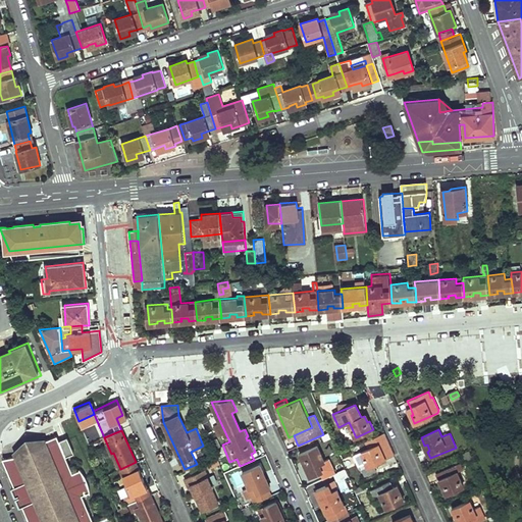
[(64,432),(57,435),(63,451),(70,448),(64,432)]
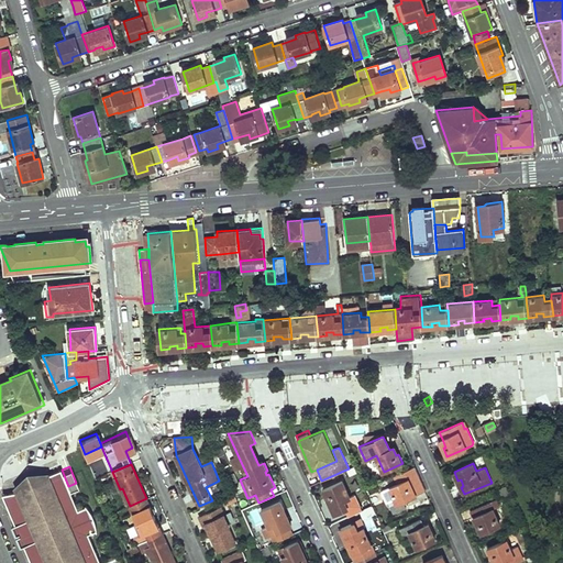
[(355,466),(348,470),(350,476),(357,473),(355,466)]
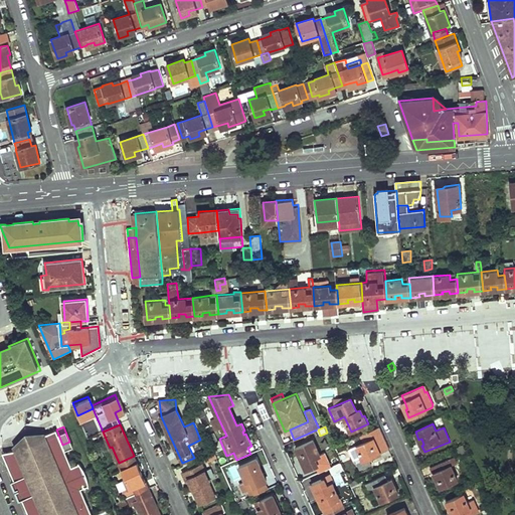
[(360,437),(363,443),(350,449),(355,460),(361,457),(363,461),(358,463),(361,469),(373,464),(370,458),(380,453),(389,449),(379,428),(360,437)]
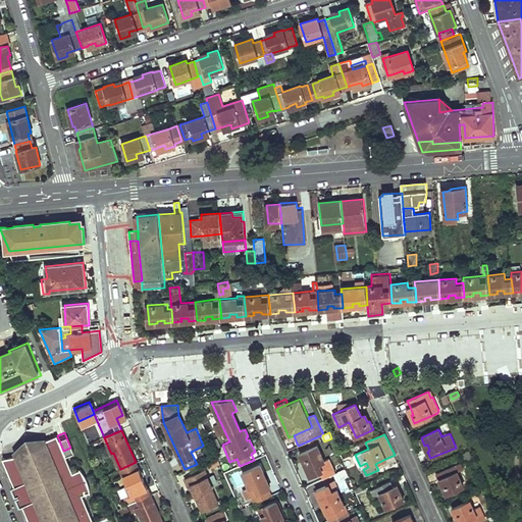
[(9,458),(3,459),(14,485),(12,486),(20,507),(22,506),(30,521),(94,521),(83,496),(90,491),(81,469),(73,473),(63,451),(57,435),(41,442),(42,446),(17,456),(9,458)]
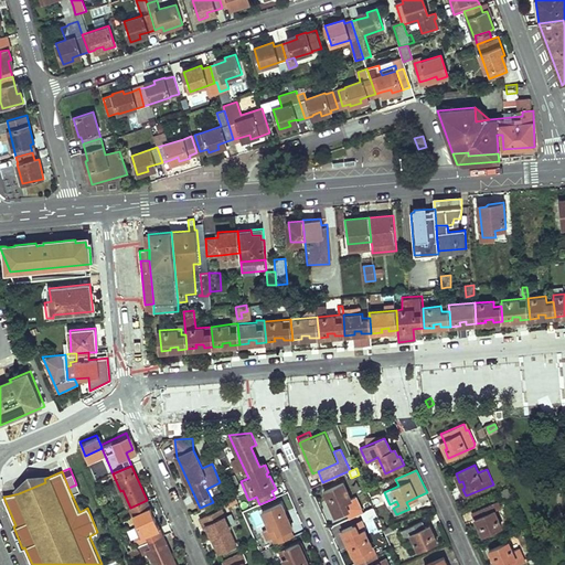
[(235,476),(228,479),(232,488),(238,484),(235,476)]
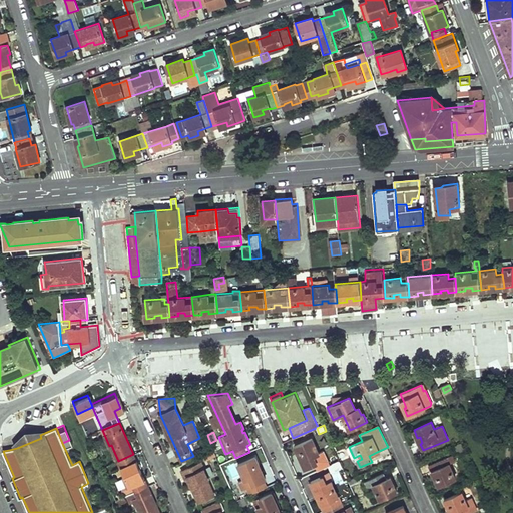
[(27,440),(16,445),(17,448),(41,438),(40,435),(27,440)]
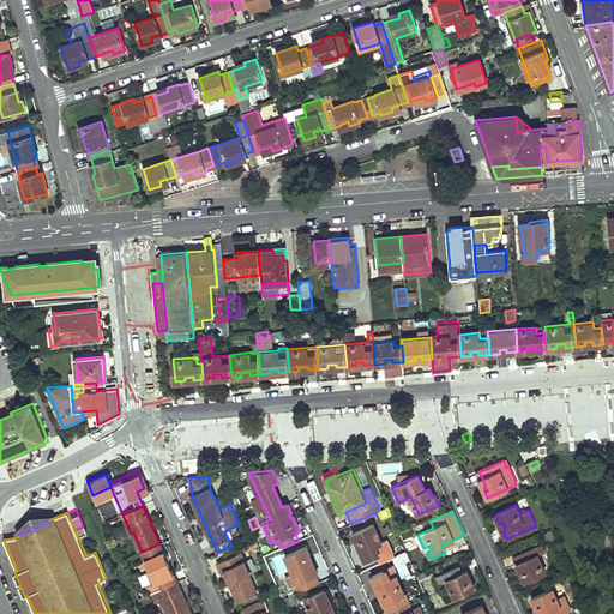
[(383,543),(374,524),(354,534),(357,543),(361,542),(365,549),(361,552),(365,560),(380,553),(377,546),(383,543)]
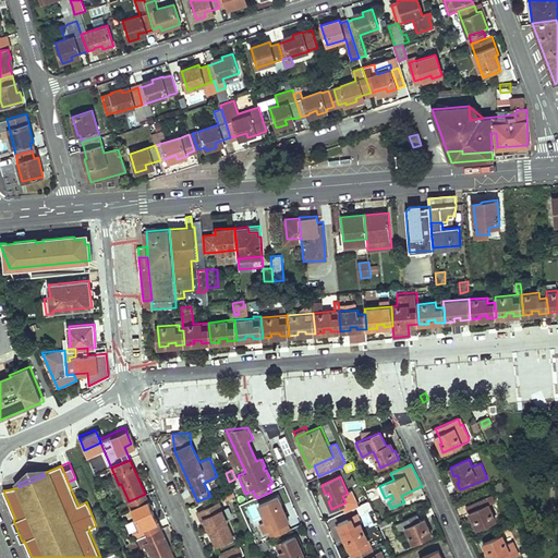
[(496,485),(499,492),(506,488),(502,483),(496,485)]
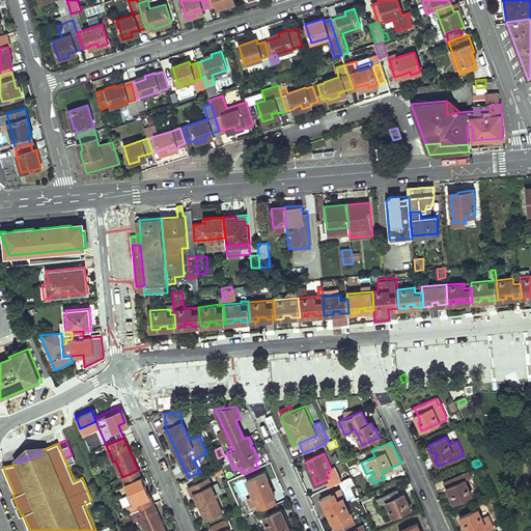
[(210,471),(213,477),(224,472),(222,466),(210,471)]
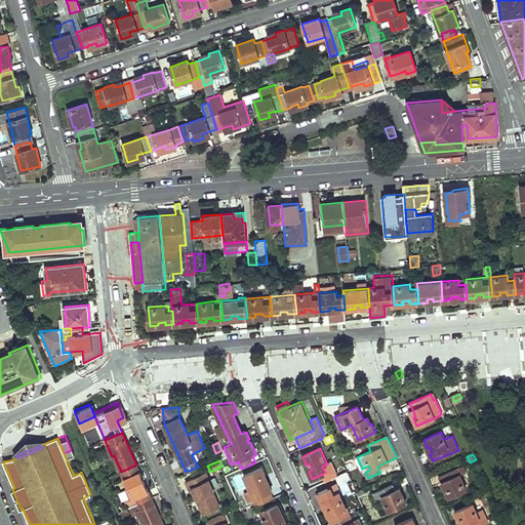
[(151,497),(136,465),(121,472),(128,488),(126,488),(133,505),(139,502),(151,497)]
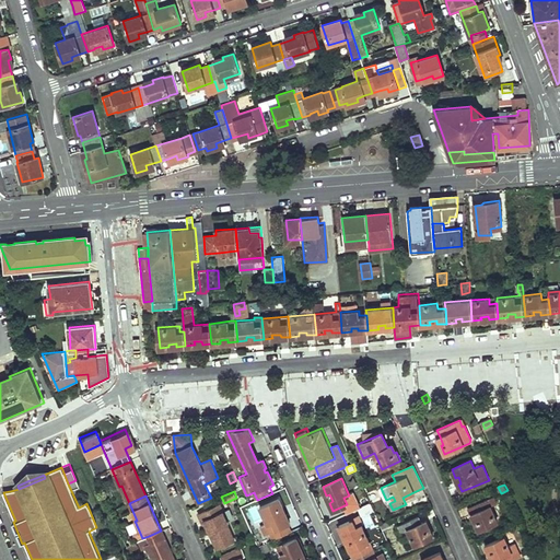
[(498,503),(493,497),(481,502),(469,508),(473,515),(475,514),(478,521),(476,522),(479,531),(499,522),(492,505),(498,503)]
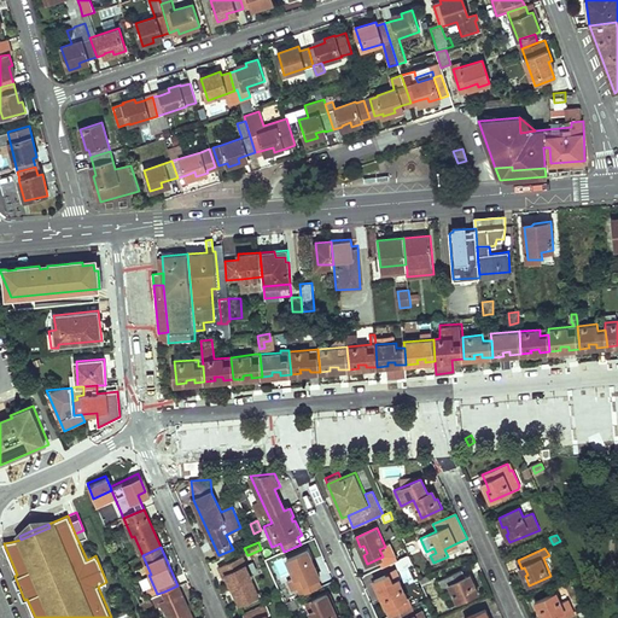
[(312,560),(308,552),(287,560),(296,578),(290,581),(293,589),(299,587),(303,595),(321,588),(318,579),(320,577),(315,567),(313,569),(309,561),(312,560)]
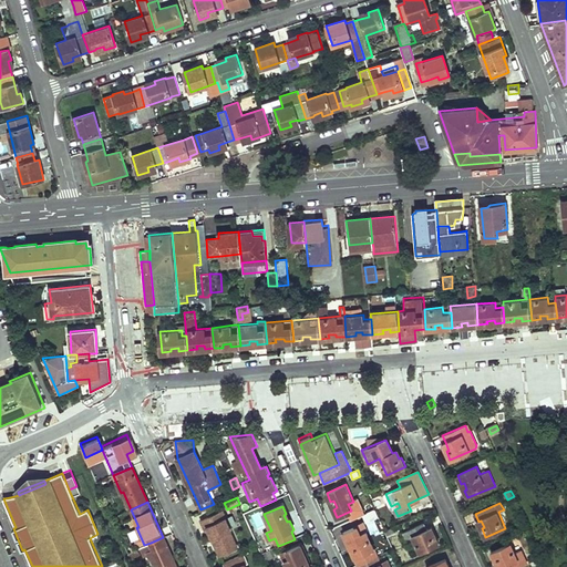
[(381,523),(375,509),(364,514),(368,522),(371,519),(374,525),(381,523)]
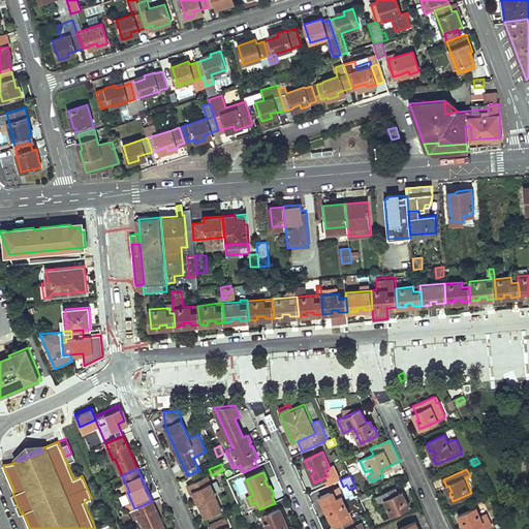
[(209,476),(183,488),(187,495),(195,492),(206,518),(221,510),(214,494),(216,494),(209,476)]
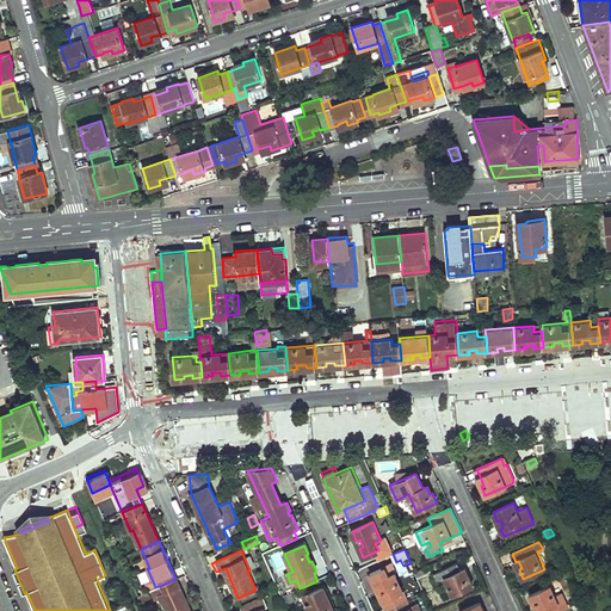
[(457,563),(436,573),(439,580),(445,578),(454,594),(474,586),(469,576),(467,578),(462,569),(460,571),(457,563)]
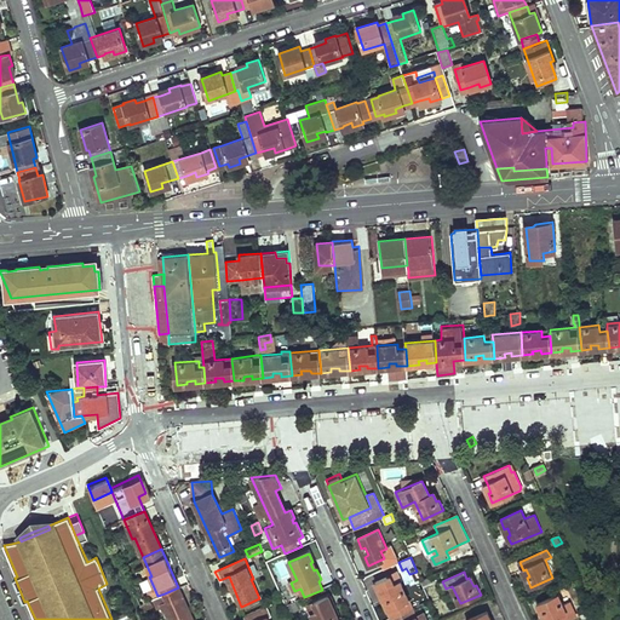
[(391,577),(377,583),(380,592),(384,591),(388,600),(384,600),(388,609),(409,601),(400,581),(395,584),(391,577)]
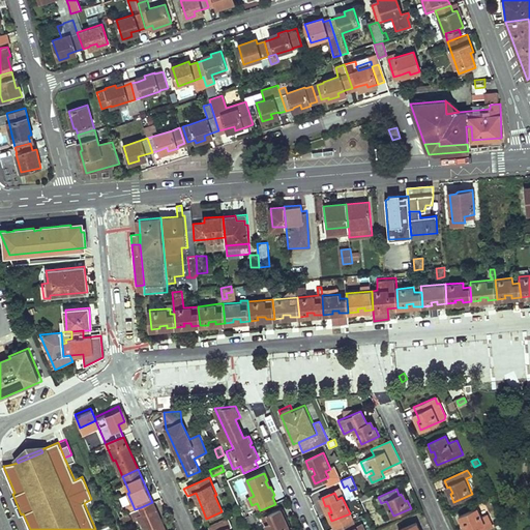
[(367,493),(359,496),(362,501),(371,498),(367,493)]
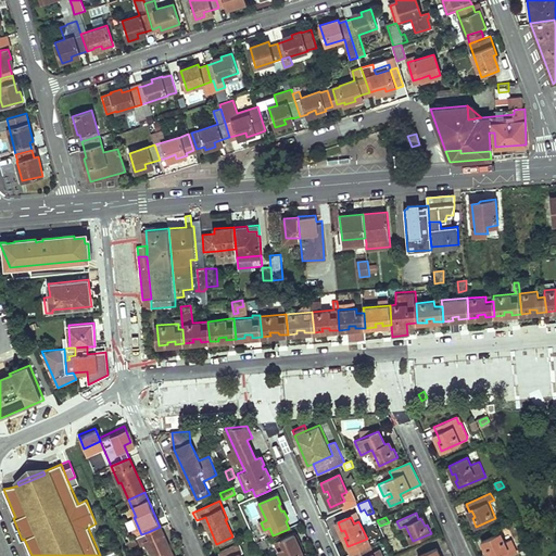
[(173,555),(160,527),(148,532),(150,539),(144,541),(150,553),(152,552),(153,555),(173,555)]
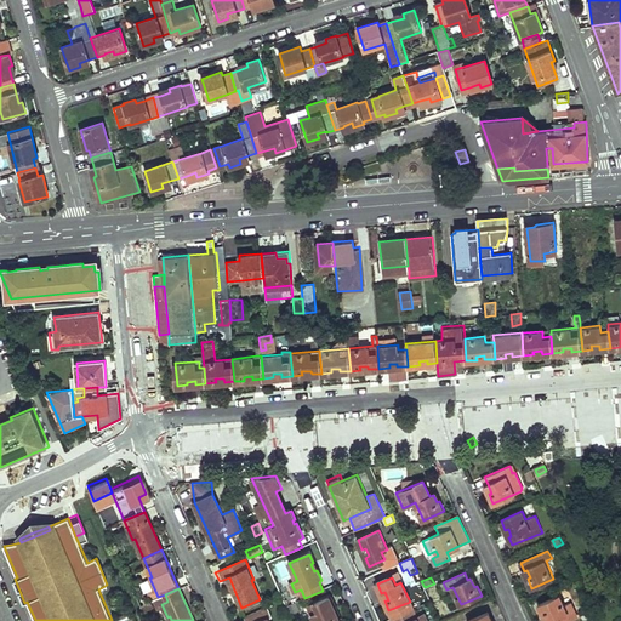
[(564,605),(560,596),(539,605),(543,615),(546,614),(548,620),(569,620),(577,617),(571,603),(564,605)]
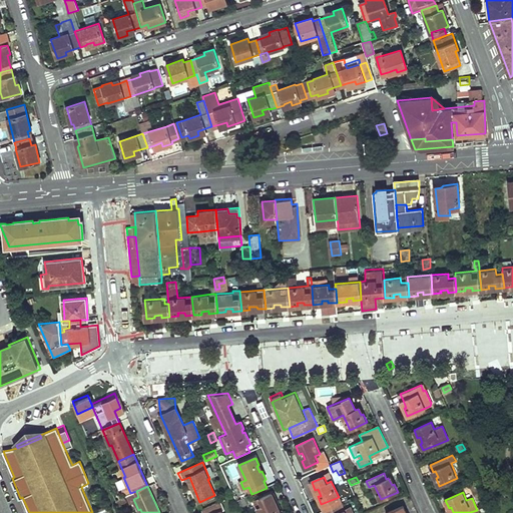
[(272,494),(254,501),(260,512),(281,512),(279,508),(276,509),(273,502),(275,501),(272,494)]
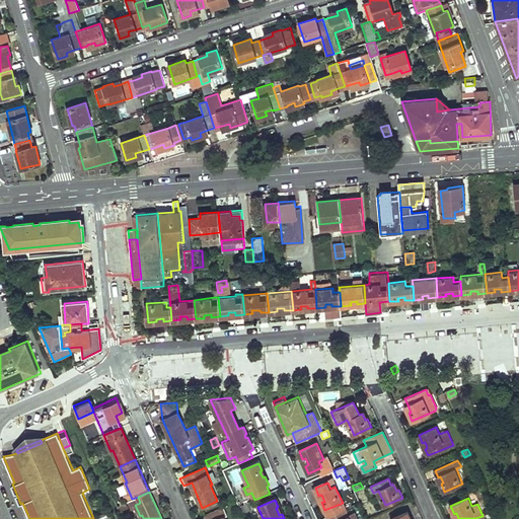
[(244,504),(239,507),(242,514),(254,508),(251,501),(244,504)]
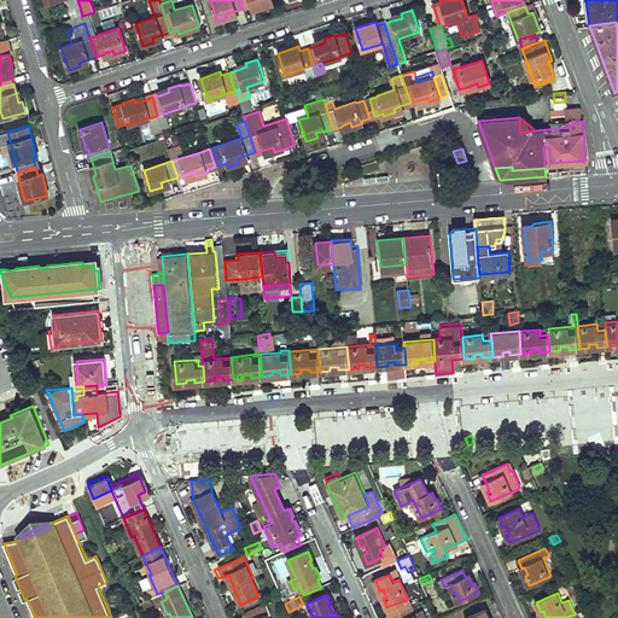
[(588,600),(581,604),(584,611),(592,607),(588,600)]
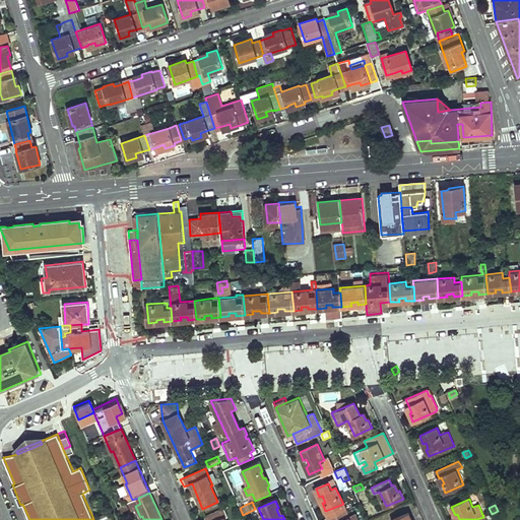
[(229,517),(224,508),(206,517),(207,519),(225,519),(224,518),(229,517)]
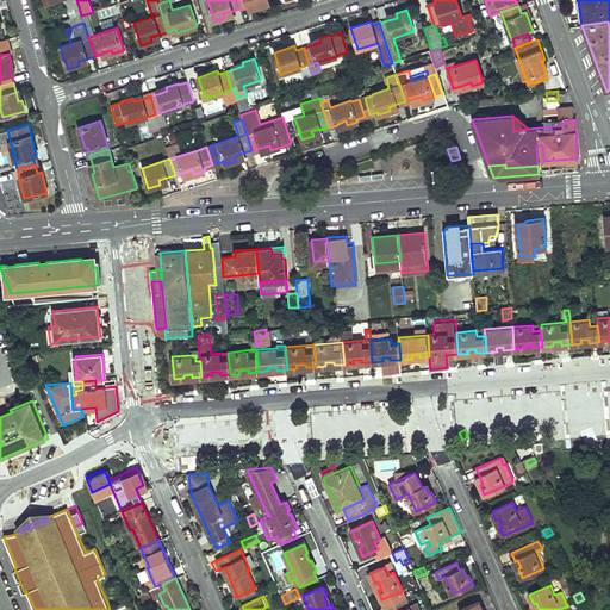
[(386,609),(404,609),(410,608),(406,599),(386,609)]
